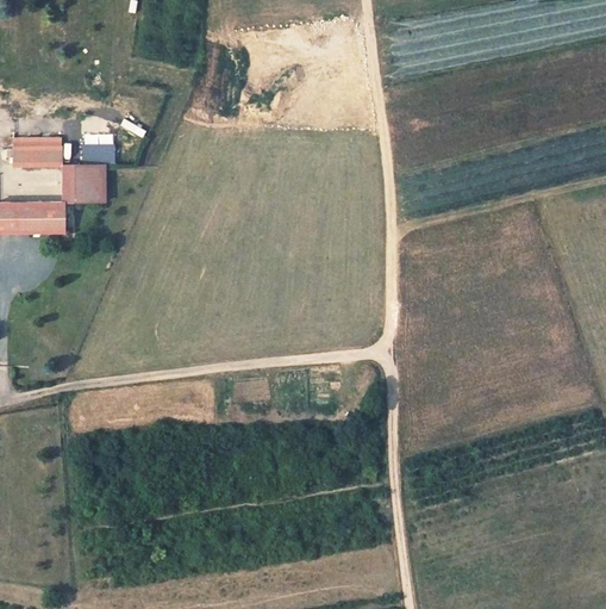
[(61,137),(13,138),(13,147),(29,147),(61,147),(61,137)]
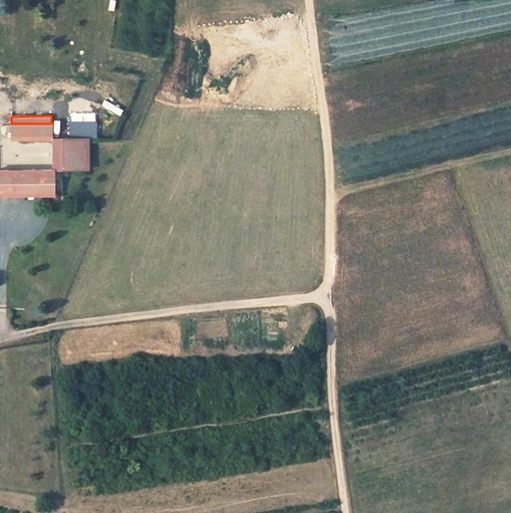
[(114,136),(114,116),(72,115),(72,135),(114,136)]
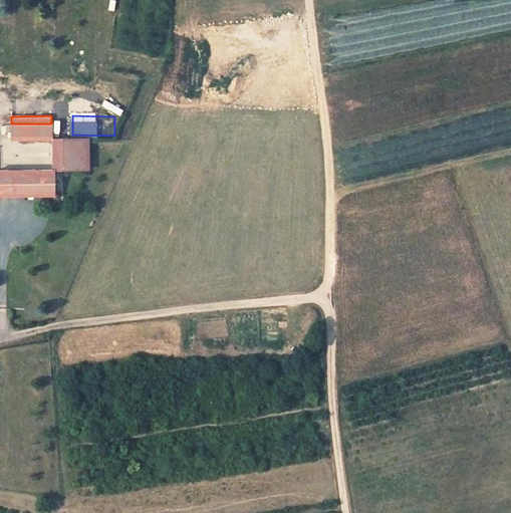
[(24,123),(11,123),(12,140),(25,140),(24,123)]
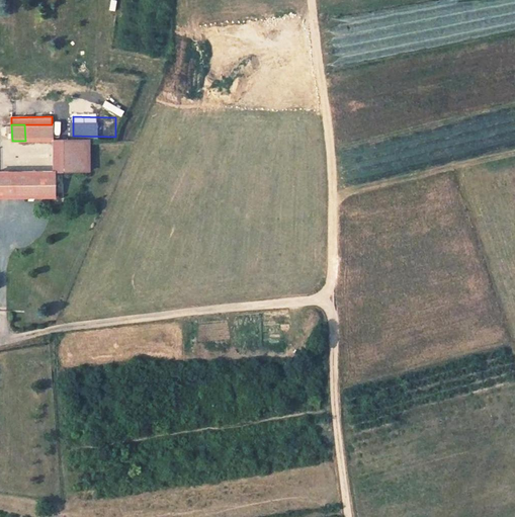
[(90,139),(54,140),(54,171),(55,171),(90,170),(90,139)]
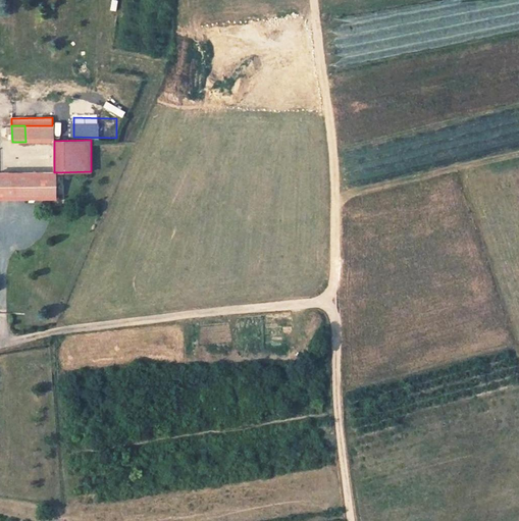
[(0,198),(55,198),(55,172),(54,172),(0,172),(0,198)]
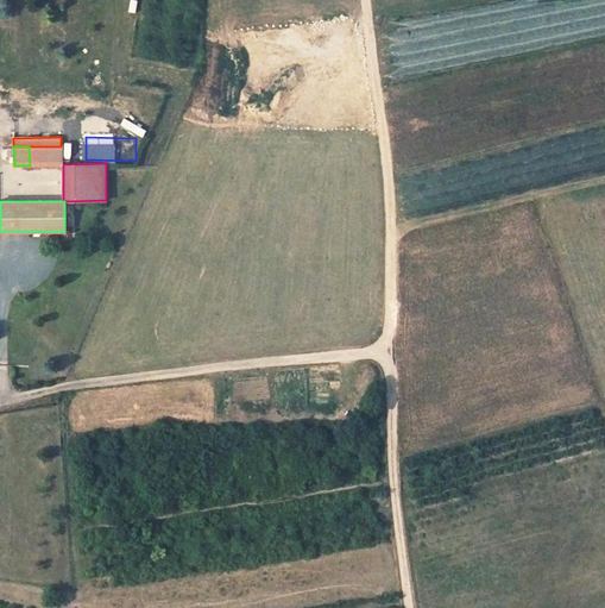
All buildings are outlined.
